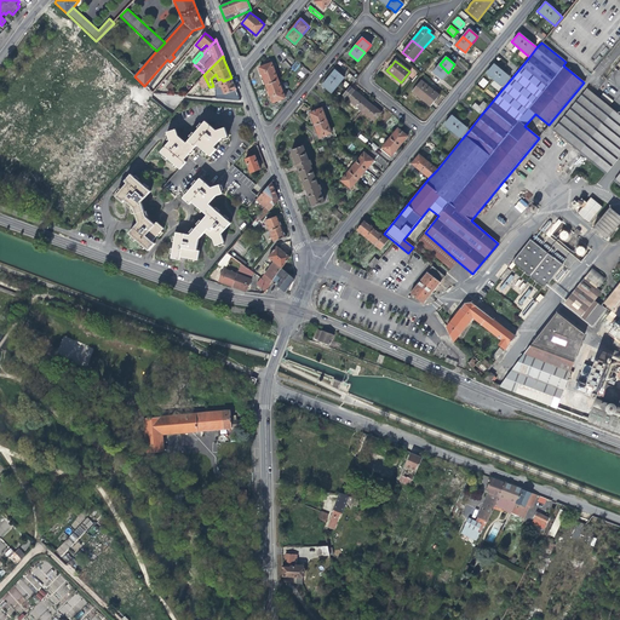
[(486,73),(504,87),(511,79),(507,75),(501,69),(494,63),(491,68),(486,73)]
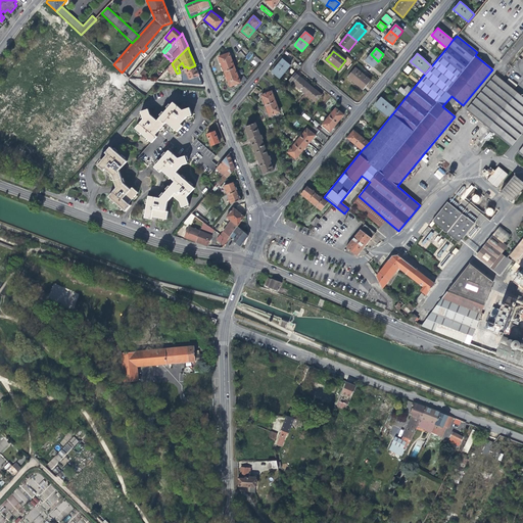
[(219,57),(224,72),(234,67),(231,60),(229,54),(223,56),(219,57)]
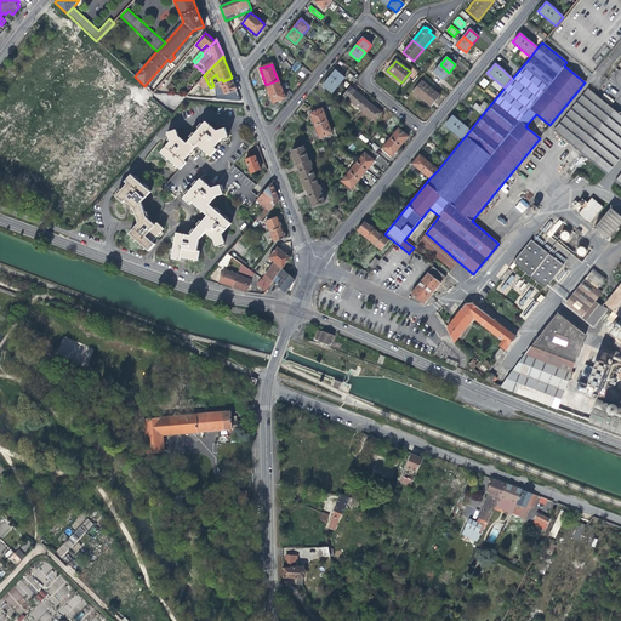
[(445,77),(449,73),(440,64),(433,73),(443,80),(445,77)]
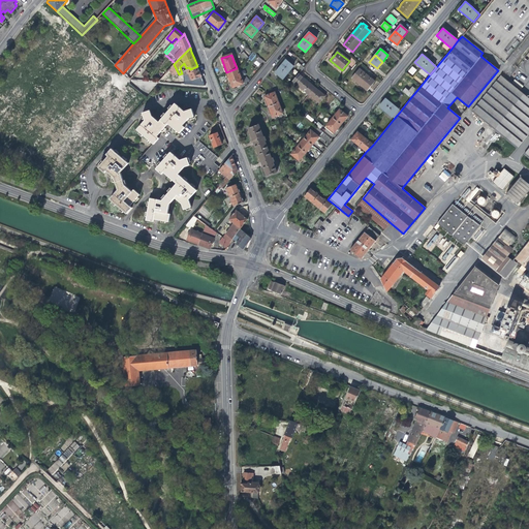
[(283,63),(280,66),(287,72),(292,66),(285,60),(283,63)]
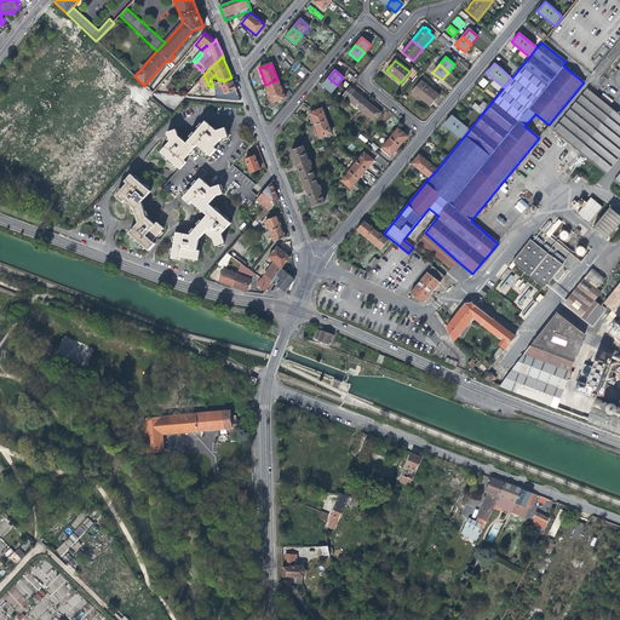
[(210,87),(204,75),(202,78),(199,81),(202,90),(210,87)]
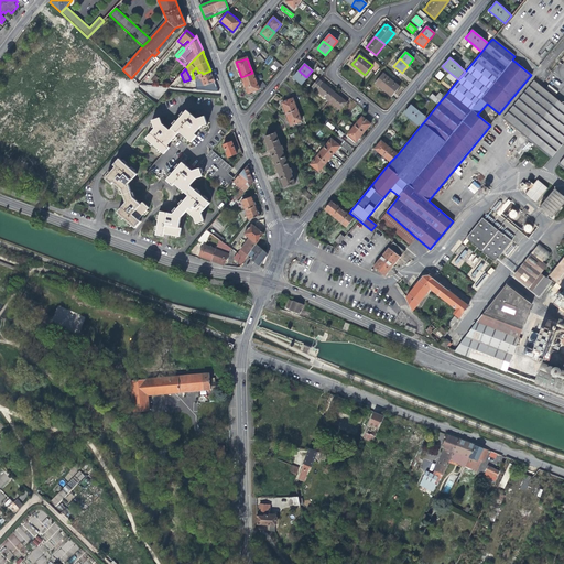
[(213,78),(210,71),(203,74),(199,75),(201,79),(202,79),(204,84),(205,87),(215,83),(213,78)]
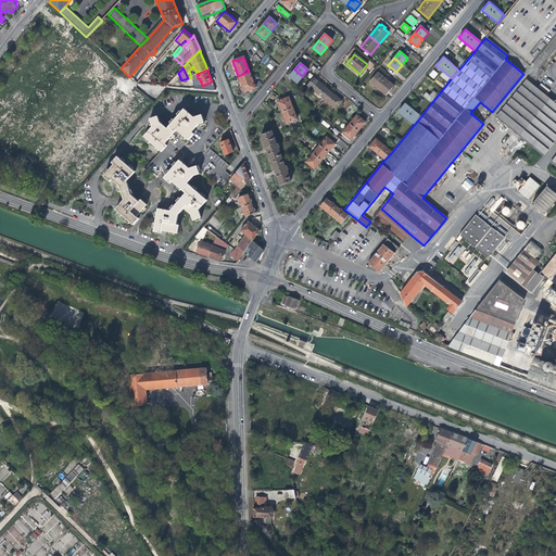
[(297,84),(302,76),(294,70),(292,73),(289,76),(297,84)]
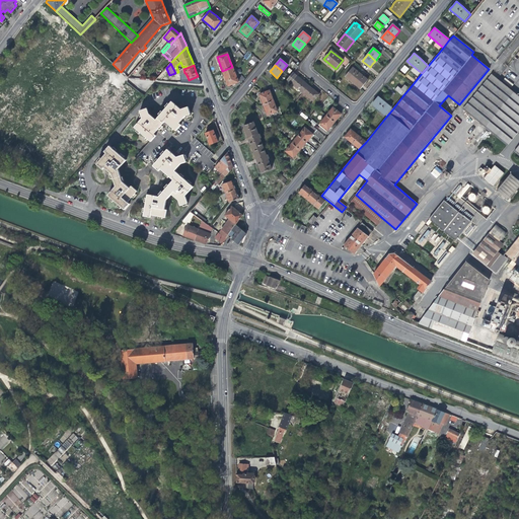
[(399,70),(404,74),(410,69),(404,65),(399,70)]
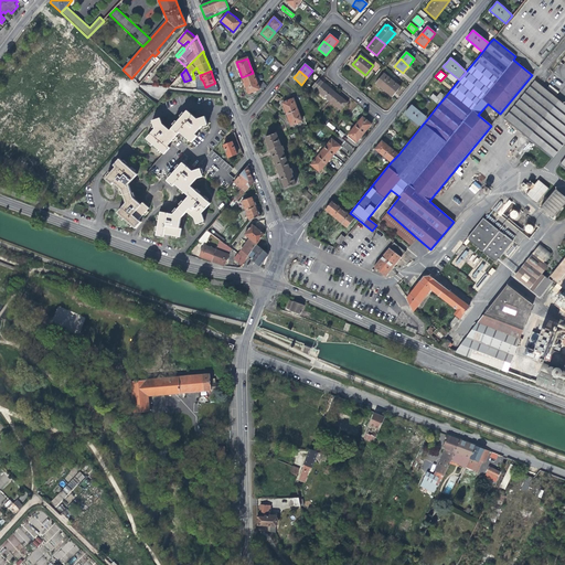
[(256,82),(253,73),(242,77),(248,94),(254,92),(259,89),(256,82)]
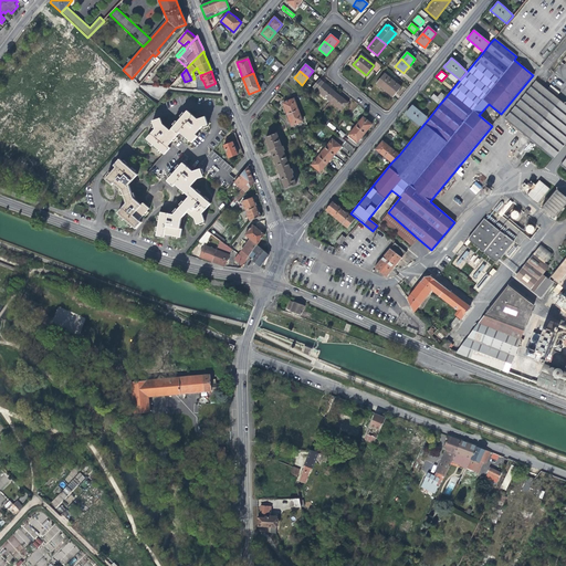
[(376,84),(392,97),(397,92),(400,87),(385,74),(376,84)]
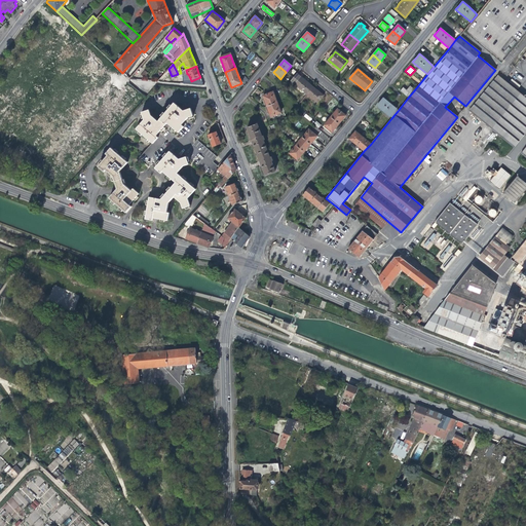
[(291,81),(306,95),(312,87),(304,80),(296,73),(291,81)]
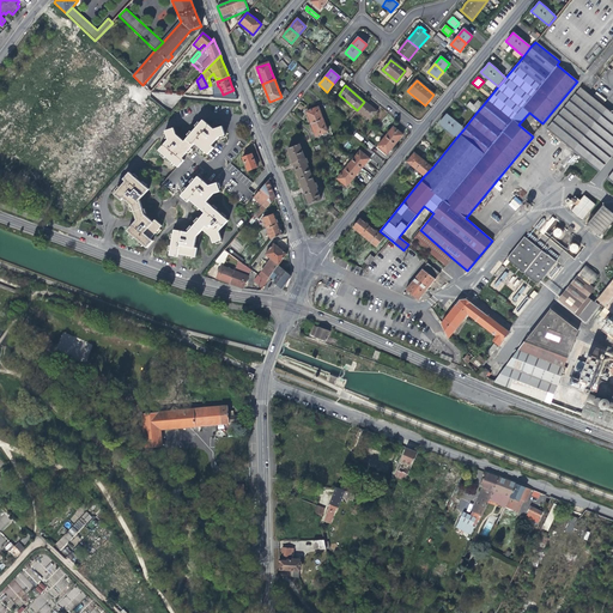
[(612,114),(581,87),(546,129),(599,173),(612,153),(612,114)]
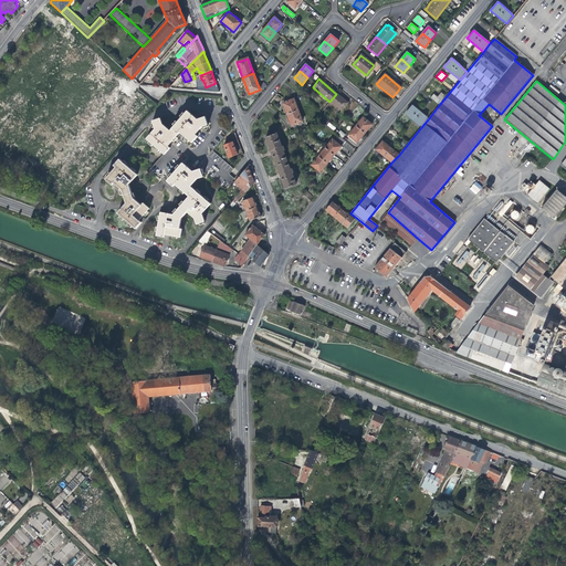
[(430,88),(427,86),(421,92),(428,97),(433,92),(430,88)]
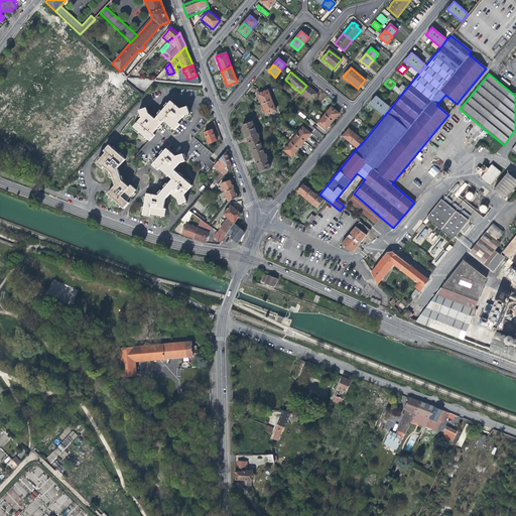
[(393,90),(400,96),(406,89),(402,85),(399,89),(396,86),(393,90)]
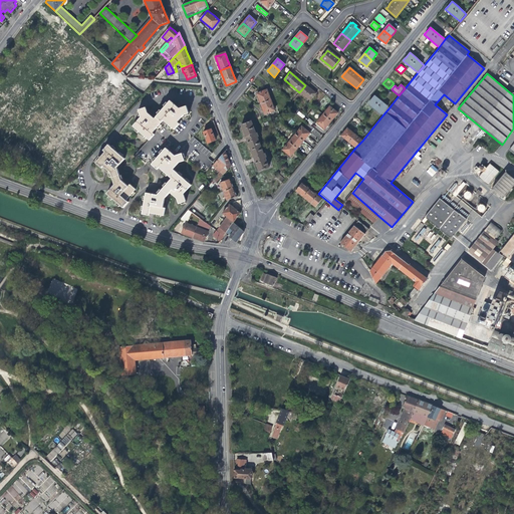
[(310,89),(305,85),(299,92),(310,101),(316,94),(310,89)]
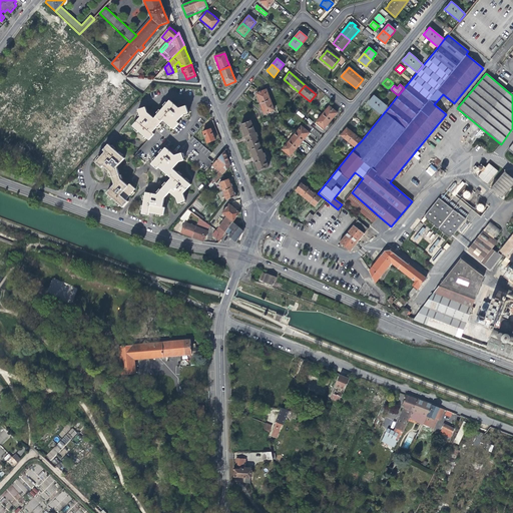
[(255,93),(260,103),(270,100),(269,95),(266,89),(261,91),(255,93)]
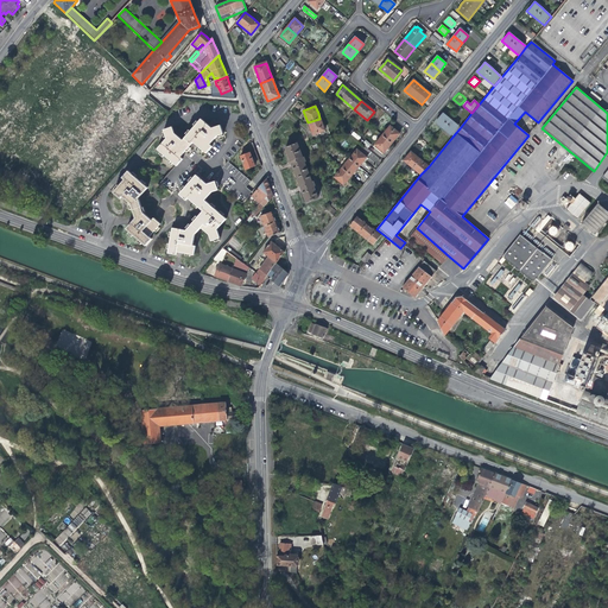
[(436,122),(453,137),(460,128),(454,122),(449,119),(443,114),(439,118),(436,122)]
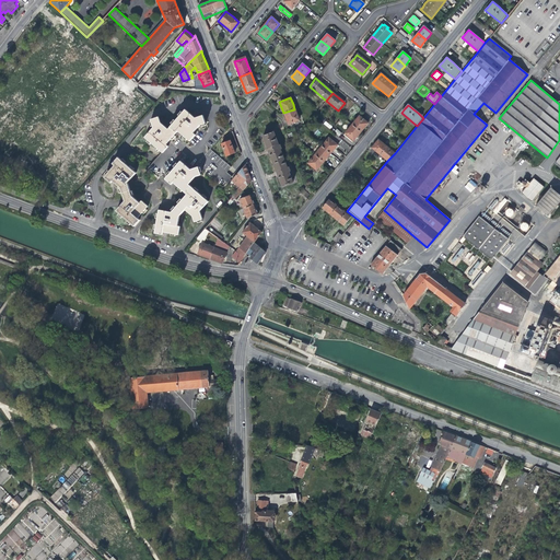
[(205,124),(206,124),(203,116),(195,118),(190,114),(185,109),(183,113),(182,112),(177,116),(179,117),(175,121),(174,120),(171,124),(172,125),(167,130),(162,126),(159,117),(151,120),(151,121),(149,123),(151,127),(152,126),(153,128),(149,132),(144,137),(148,140),(147,141),(150,144),(151,143),(156,147),(155,149),(159,152),(160,150),(163,153),(168,147),(166,144),(171,139),(173,140),(175,137),(174,136),(177,131),(184,136),(183,137),(186,140),(187,139),(189,141),(196,136),(194,133),(200,126),(201,127),(202,127),(206,126),(205,124)]
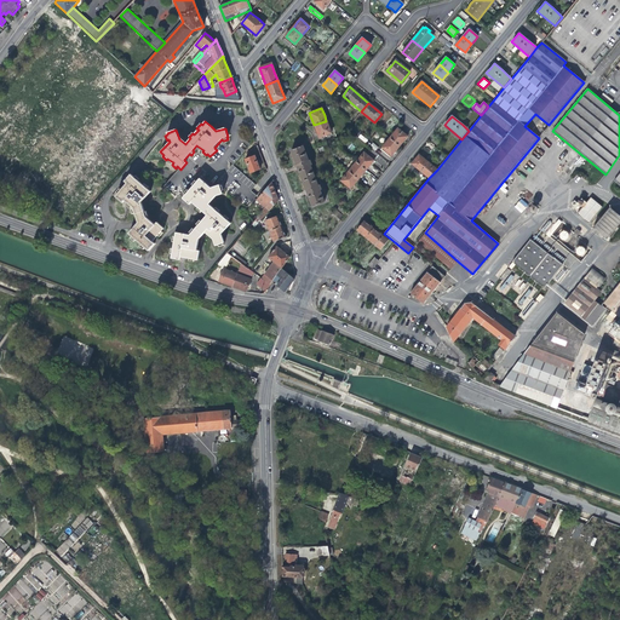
[(331,133),(326,121),(314,125),(316,131),(319,137),(326,135),(331,133)]
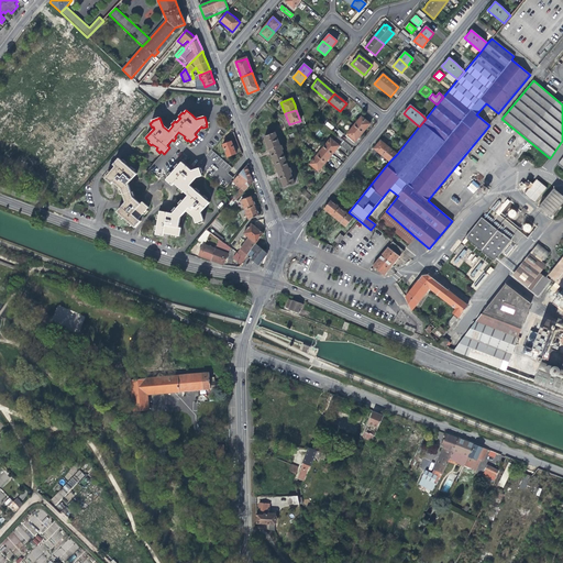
[(361,118),(354,125),(363,133),(367,128),(370,124),(361,118)]
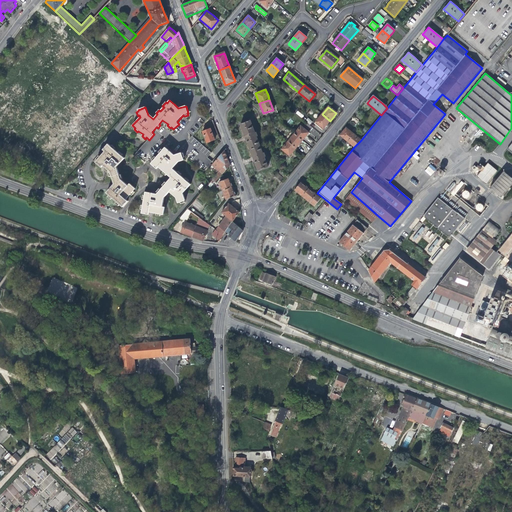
[(326,125),(330,121),(322,114),(315,122),(323,129),(326,125)]
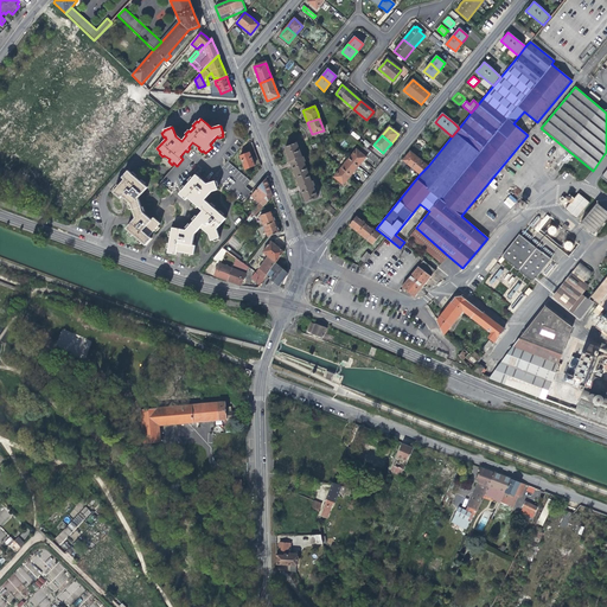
[(301,190),(306,203),(317,198),(313,186),(314,186),(312,181),(311,181),(304,163),(305,161),(304,157),(301,158),(296,142),(285,147),(289,161),(301,190)]
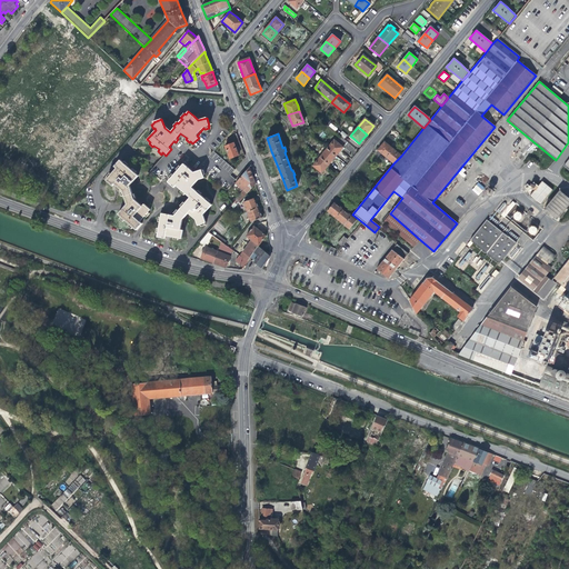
[(333,140),(327,149),(336,156),(340,151),(342,148),(333,140)]
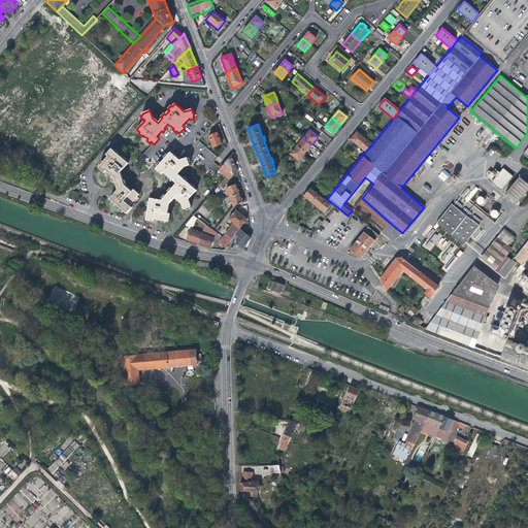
[(361,147),(365,152),(372,144),(363,137),(357,131),(355,134),(350,139),(361,147)]
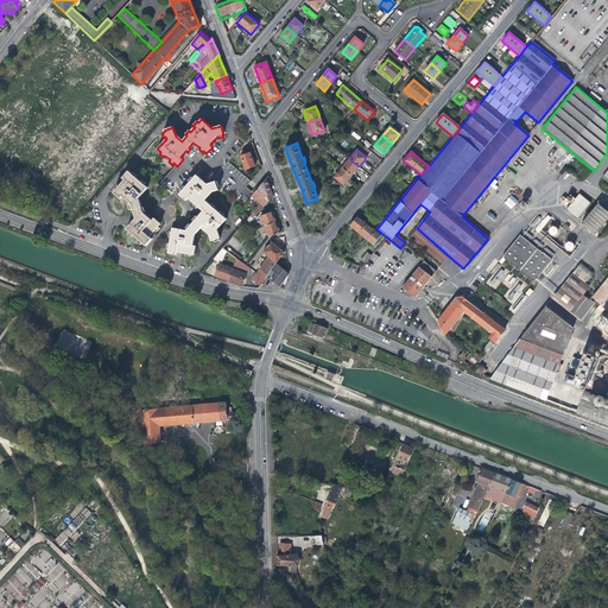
[(249,153),(240,157),(245,170),(254,166),(252,159),(249,153)]
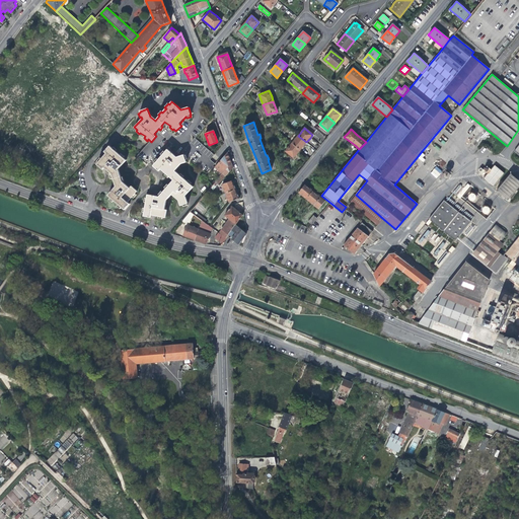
[(298,136),(292,144),(300,150),(302,147),(306,142),(298,136)]
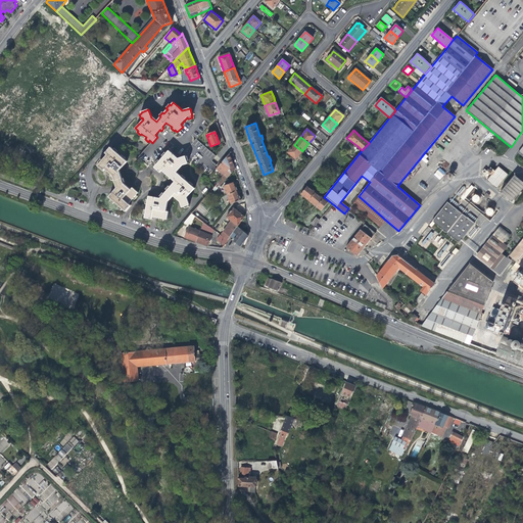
[(298,155),(302,151),(294,145),(287,152),(295,159),(298,155)]
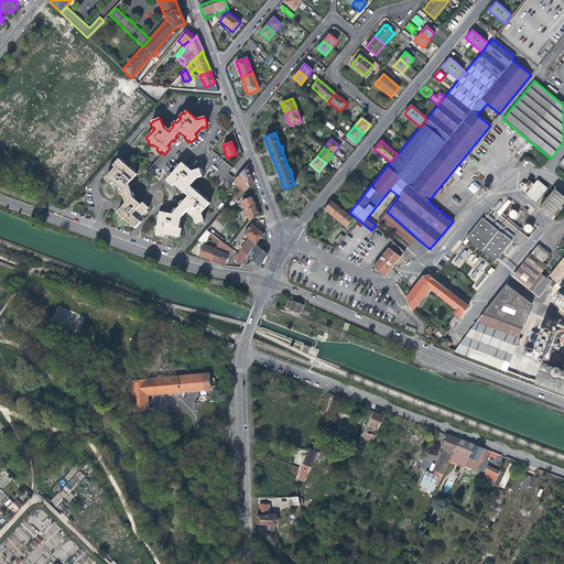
[(119,159),(114,165),(115,167),(112,170),(110,173),(109,171),(106,175),(107,176),(105,179),(111,184),(114,182),(121,188),(121,190),(119,190),(120,194),(122,194),(126,203),(117,213),(120,215),(119,217),(122,219),(123,218),(128,223),(127,224),(130,227),(132,226),(134,228),(141,221),(139,219),(140,218),(143,214),(144,216),(148,213),(147,210),(149,208),(142,202),(140,204),(133,198),(132,197),(134,196),(133,193),(131,193),(128,184),(137,174),(133,171),(134,170),(131,167),(130,169),(126,164),(127,163),(122,160),(122,161),(119,159)]
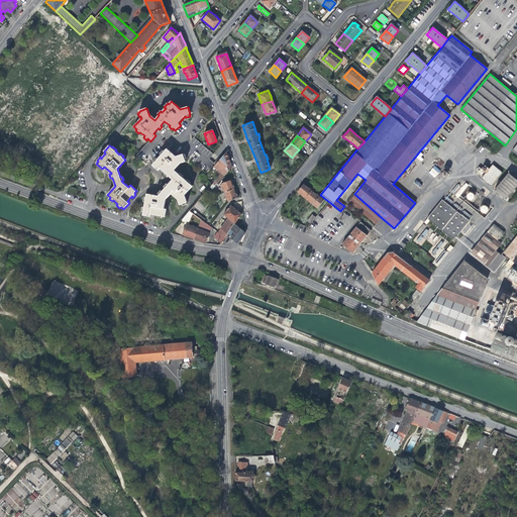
[(186,159),(185,156),(184,156),(183,154),(177,157),(174,154),(167,148),(165,151),(163,150),(161,153),(162,156),(158,160),(157,159),(153,162),(154,163),(152,166),(159,171),(161,169),(165,173),(165,174),(168,177),(169,176),(173,179),(171,182),(169,185),(167,184),(165,187),(166,188),(163,191),(161,190),(159,194),(160,195),(159,196),(146,194),(145,198),(144,198),(143,202),(145,202),(144,207),(142,207),(141,211),(143,212),(142,215),(150,217),(151,214),(154,215),(158,215),(158,217),(162,217),(162,216),(165,217),(167,209),(164,209),(166,199),(171,193),(178,199),(179,204),(181,204),(182,206),(185,205),(185,203),(186,203),(185,196),(186,194),(193,186),(190,184),(191,183),(187,180),(186,181),(182,178),(183,177),(180,174),(179,175),(174,171),(181,164),(186,162),(185,160),(186,159)]
